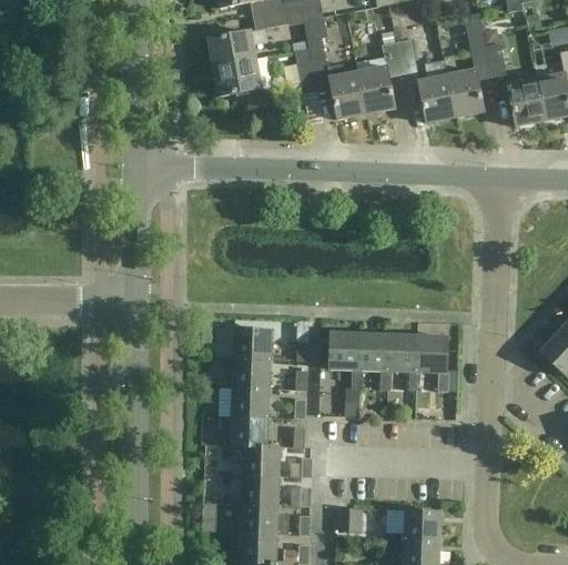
[(217,0),(219,8),(250,1),(253,16),(285,9),(320,2),(318,0),(217,0)]
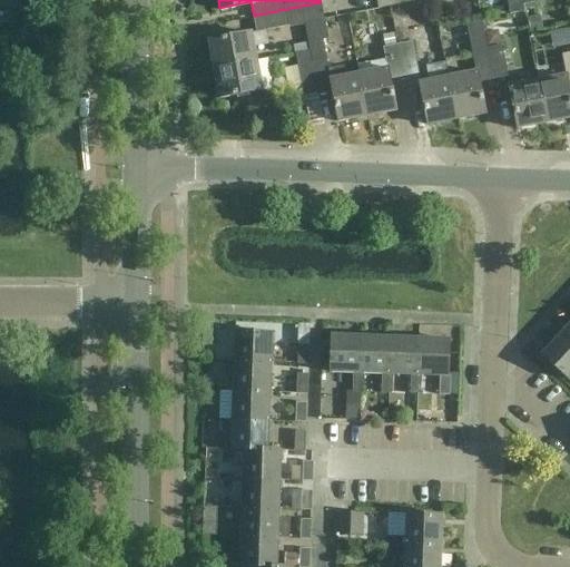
[(507,0),(509,10),(524,8),(523,2),(522,2),(522,0),(507,0)]
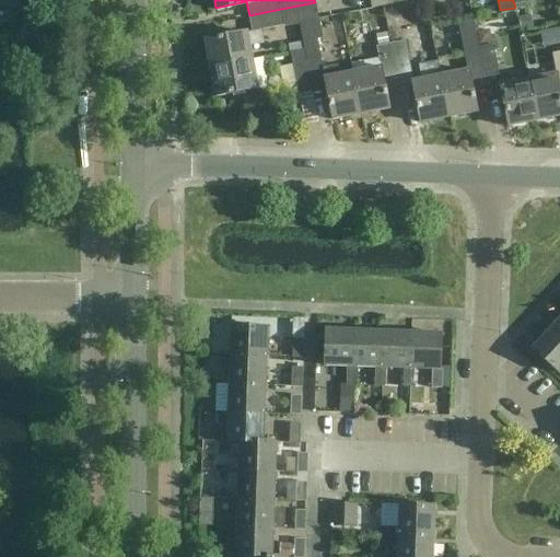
[(281,9),(249,15),(252,28),(249,28),(249,30),(283,23),(281,9)]
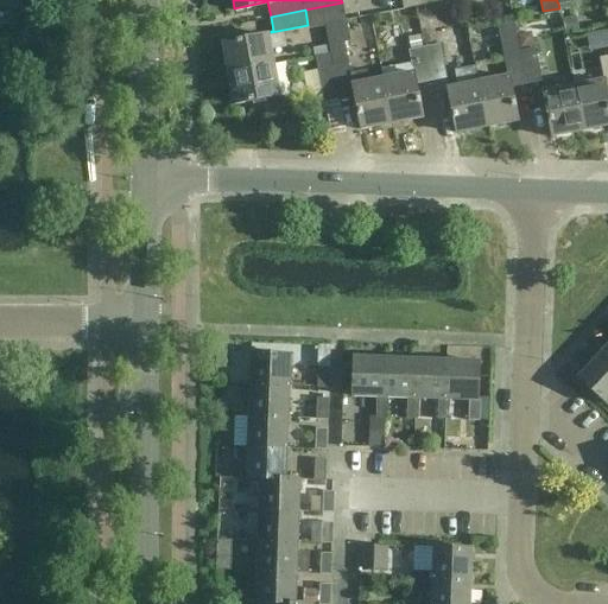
[(477,80),(487,125),(518,119),(511,86),(526,83),(519,49),(520,48),(513,18),(498,21),(507,74),(477,80)]
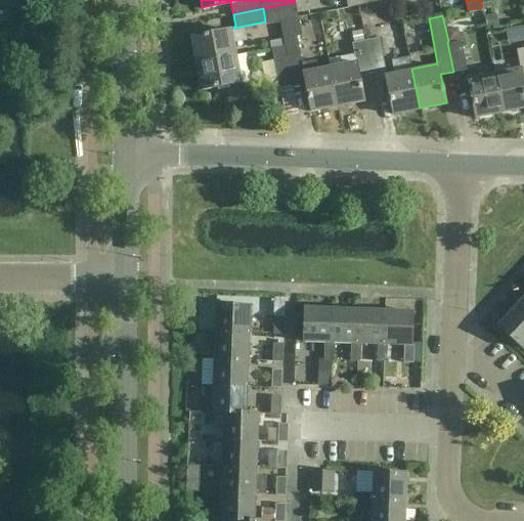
[(336,36),(350,32),(345,16),(332,22),(336,36)]
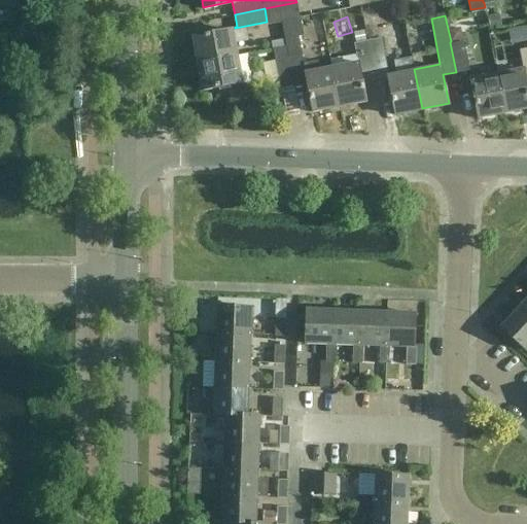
[(192,36),(198,63),(237,55),(236,54),(231,29),(233,29),(232,28),(192,36)]
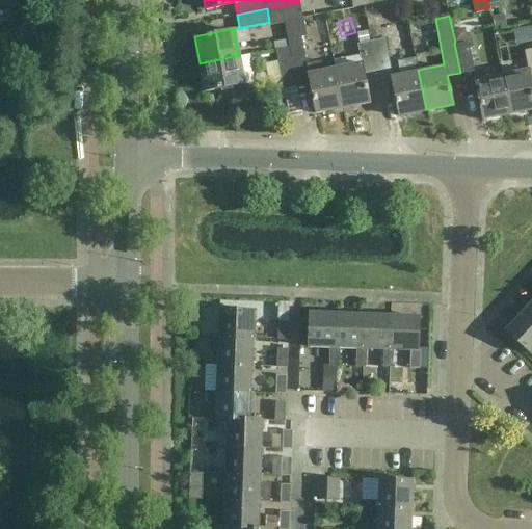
[(371,40),(376,69),(389,67),(390,72),(391,71),(384,36),(371,40)]
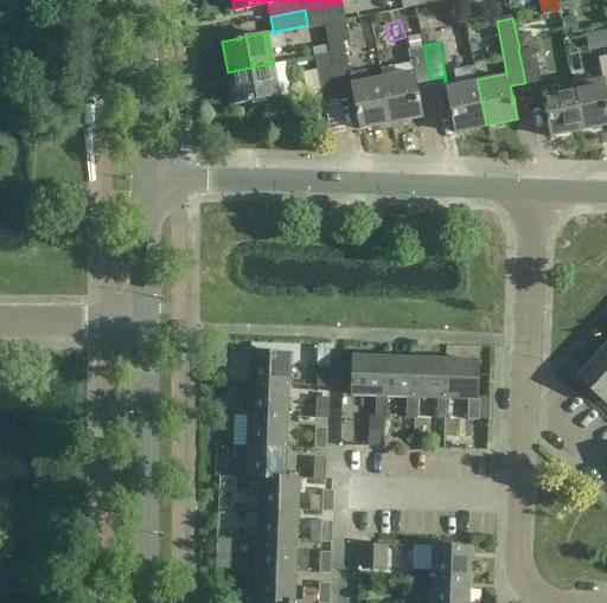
[(314,55),(330,52),(330,51),(328,47),(327,43),(312,45),(314,55)]
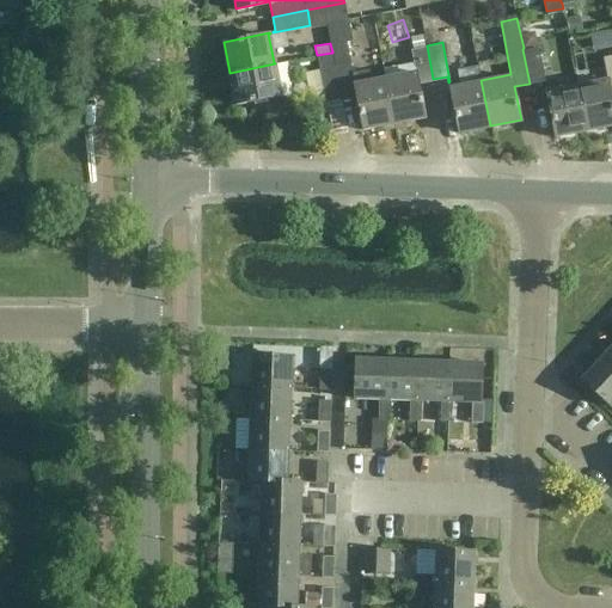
[(362,128),(395,122),(385,77),(372,79),(369,68),(353,71),(348,44),(331,48),(332,51),(332,53),(342,98),(356,94),(362,128)]
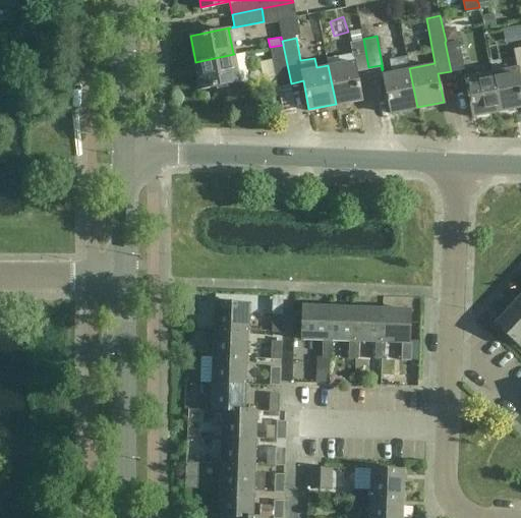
[(356,70),(368,67),(363,39),(349,42),(353,60),(328,65),(336,104),(361,99),(356,70)]
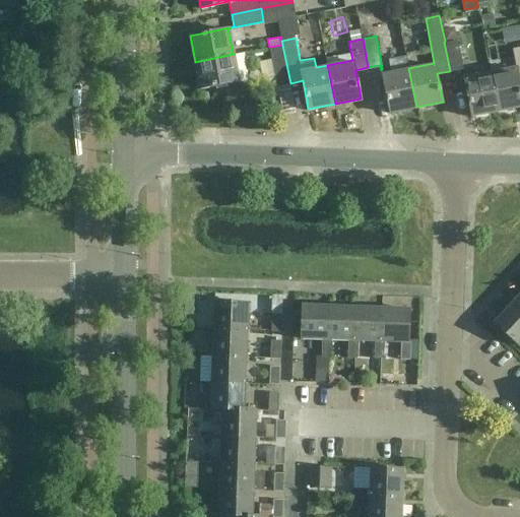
[(444,42),(450,71),(462,69),(463,73),(464,73),(457,39),(445,41),(444,42)]
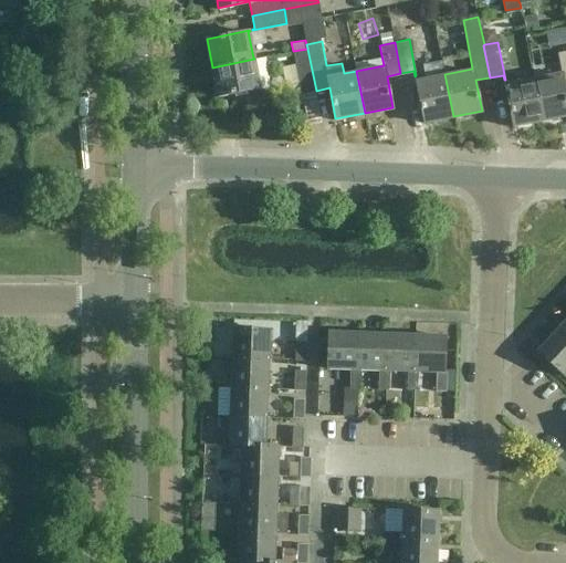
[(316,91),(307,49),(293,51),(295,62),(281,64),(284,84),(291,83),(292,93),(301,92),(301,93),(316,91)]
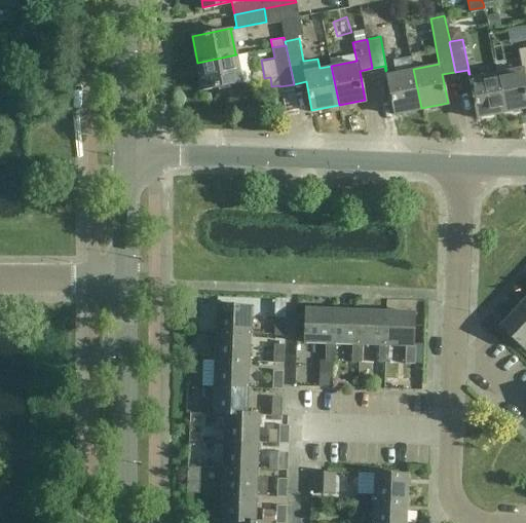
[(525,83),(525,77),(525,76),(525,46),(518,48),(522,67),(495,72),(503,111),(525,106),(525,83)]
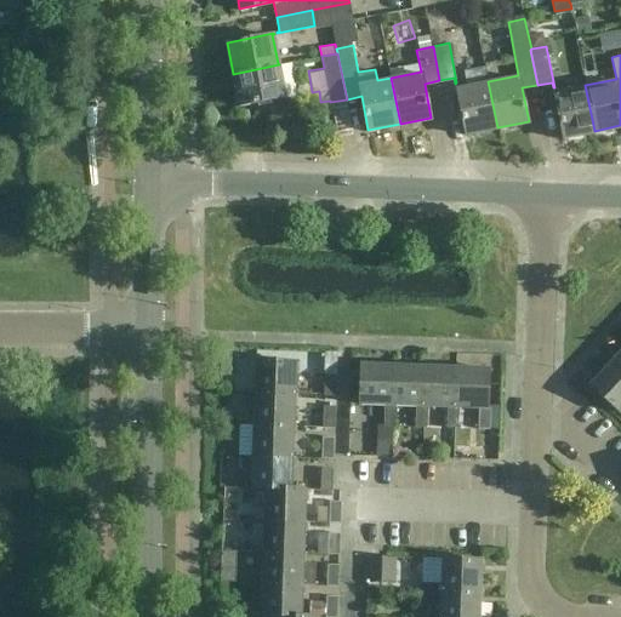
[(285,96),(285,93),(295,92),(294,78),(290,61),(278,63),(279,64),(233,74),(240,106),(285,96)]
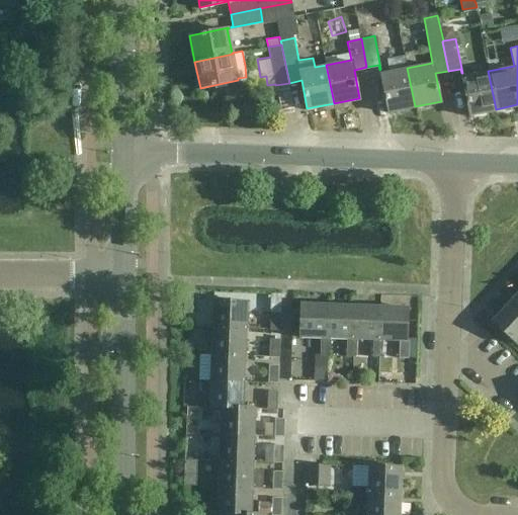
[(415,106),(407,68),(381,73),(381,72),(380,73),(389,111),(415,106)]
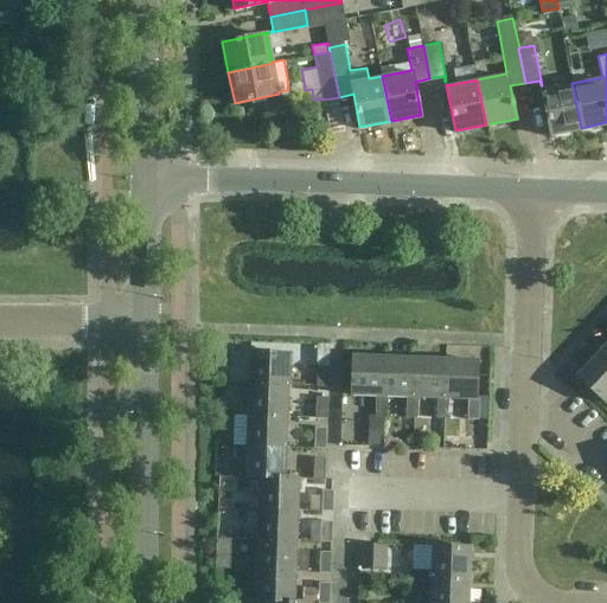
[(581,128),(572,83),(543,89),(543,88),(541,89),(550,134),(581,128)]
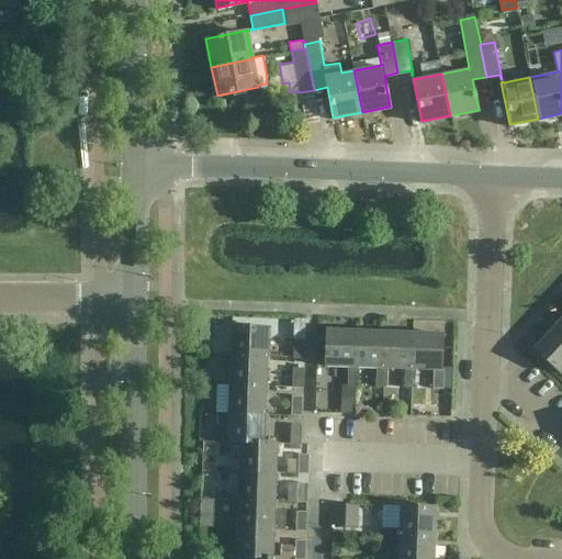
[(232,325),(231,354),(268,355),(269,326),(232,325)]
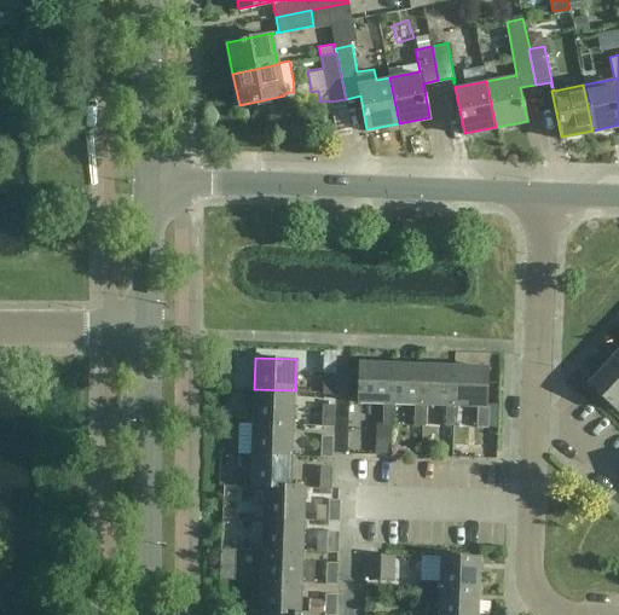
[(618,366),(609,359),(588,382),(618,410),(618,407),(618,366)]
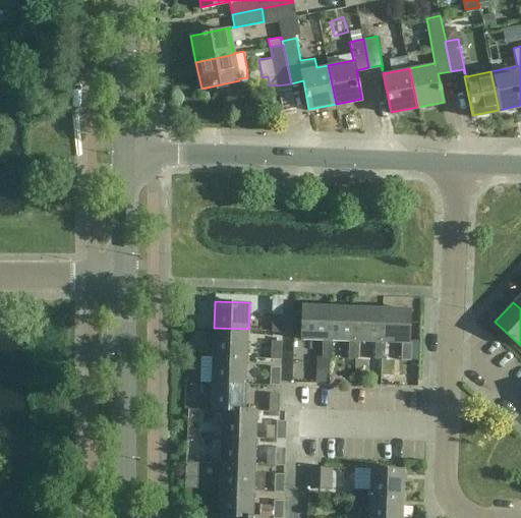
[(332,356),(332,339),(329,339),(331,305),(302,304),(301,338),(323,339),(322,356),(332,356)]
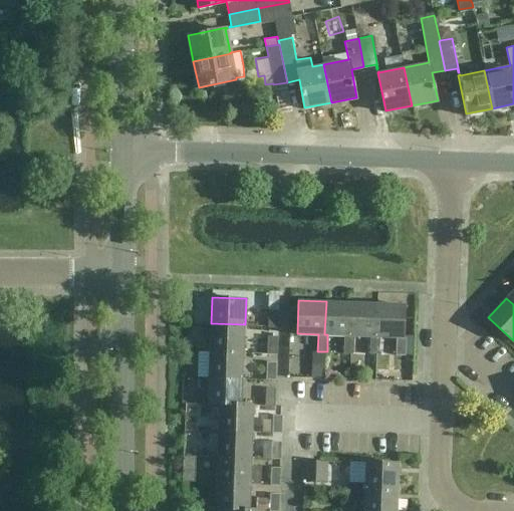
[(351,302),(326,301),(324,334),(327,334),(344,335),(343,352),(353,352),(353,335),(350,335),(351,302)]
